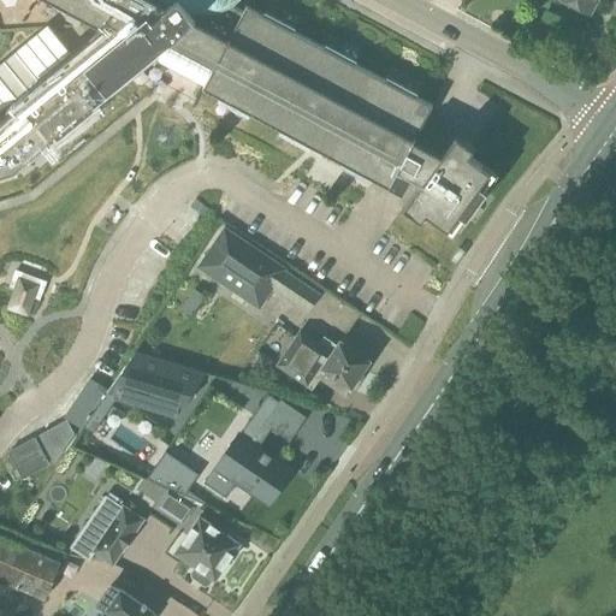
[(0,0),(0,171),(17,166),(30,154),(33,157),(59,136),(114,92),(112,88),(157,52),(164,61),(224,93),(221,96),(250,112),(254,108),(313,144),(314,141),(347,159),(344,161),(373,177),(375,175),(391,184),(394,182),(406,189),(415,175),(427,181),(408,205),(425,218),(431,211),(455,230),(460,224),(462,226),(496,179),(493,177),(497,171),(473,154),(479,148),(458,134),(444,153),(430,144),(440,125),(427,118),(434,104),(418,94),(420,90),(390,75),(389,78),(356,61),(359,58),(329,42),(327,46),(296,29),(297,25),(268,10),(266,13),(250,4),(247,9),(236,1),(237,0),(0,0)]
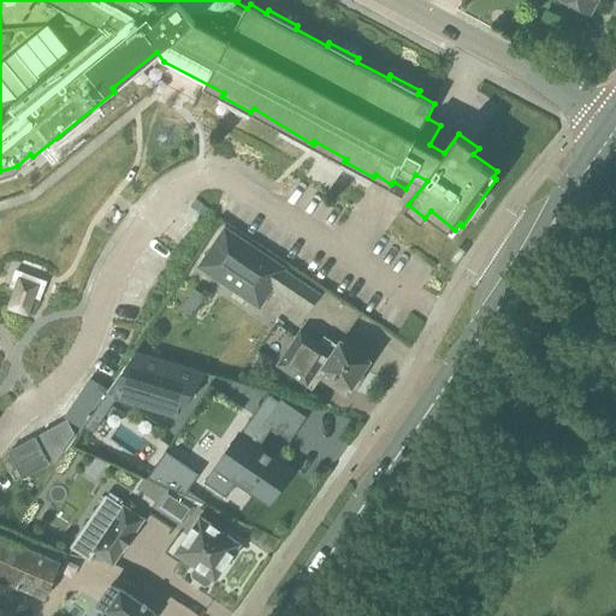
[(615,0),(566,0),(591,13),(598,0),(615,0)]
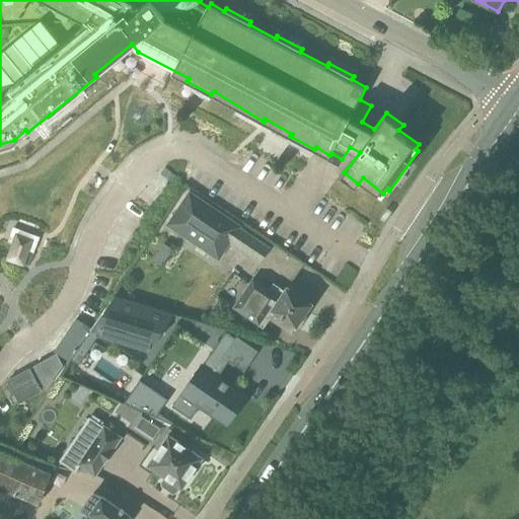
[(263,263),(272,249),(193,196),(194,195),(193,194),(171,225),(221,260),(228,249),(226,248),(230,241),(263,263)]
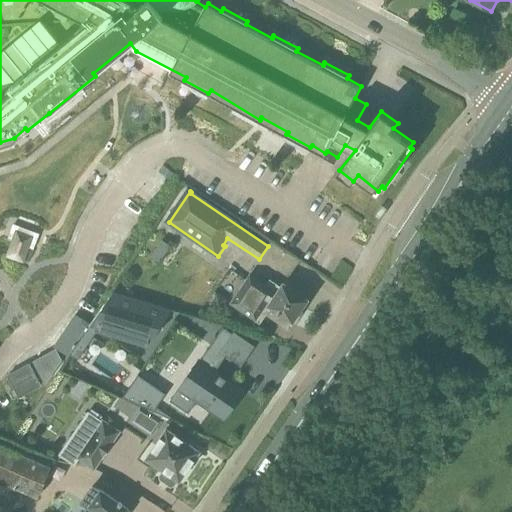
[(23,264),(33,236),(15,229),(5,258),(23,264)]
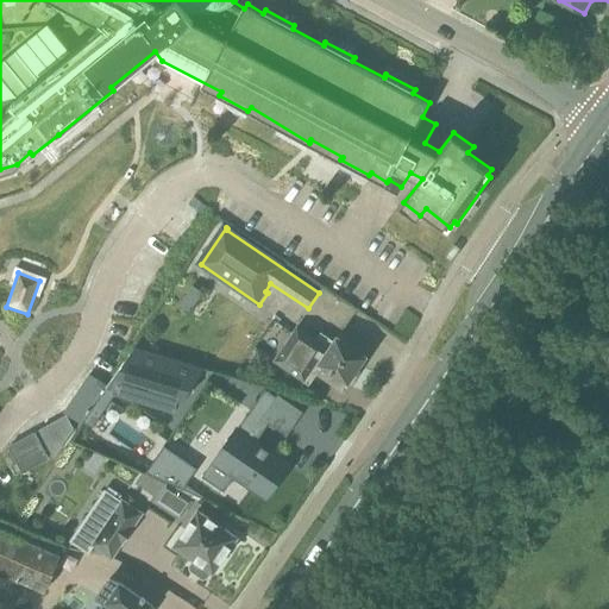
[(326,381),(330,376),(344,385),(366,352),(340,334),(333,344),(320,336),(316,341),(296,328),(275,362),(308,384),(315,374),(326,381)]
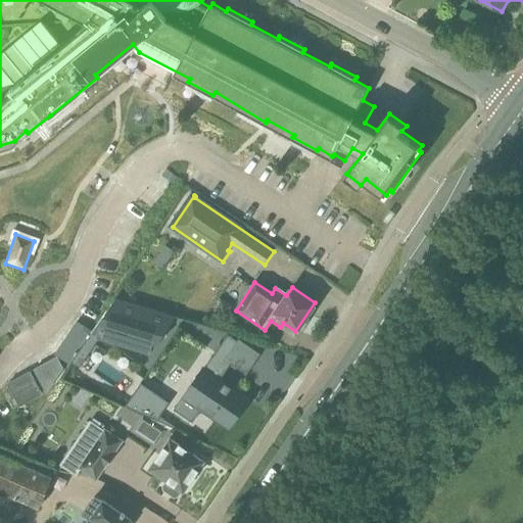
[(116,297),(91,335),(100,337),(133,347),(150,352),(176,316),(154,308),(116,297)]
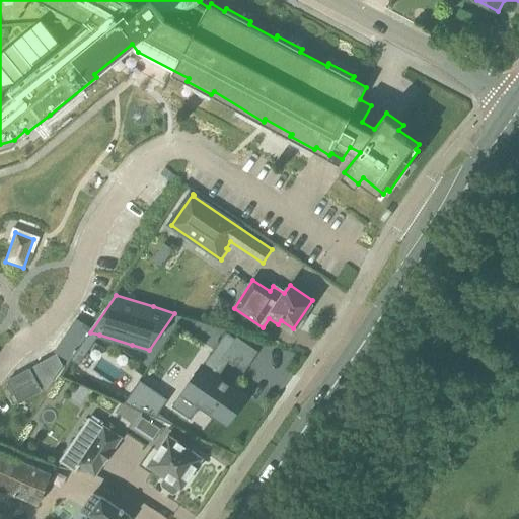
[(202,362),(171,405),(191,419),(199,406),(227,427),(249,395),(220,374),(225,368),(229,361),(222,356),(235,339),(229,335),(226,332),(205,364),(202,362)]
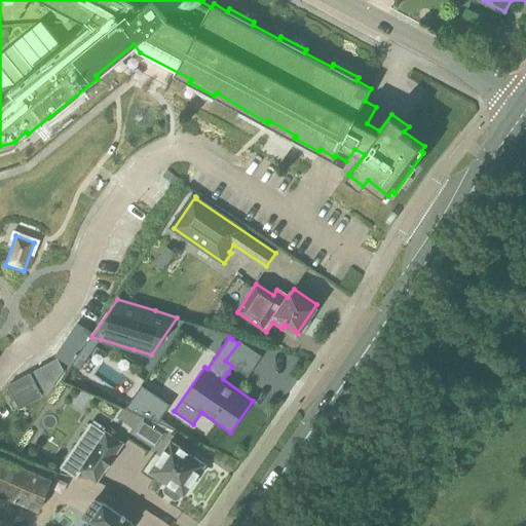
[(63,341),(54,354),(69,364),(77,351),(63,341)]
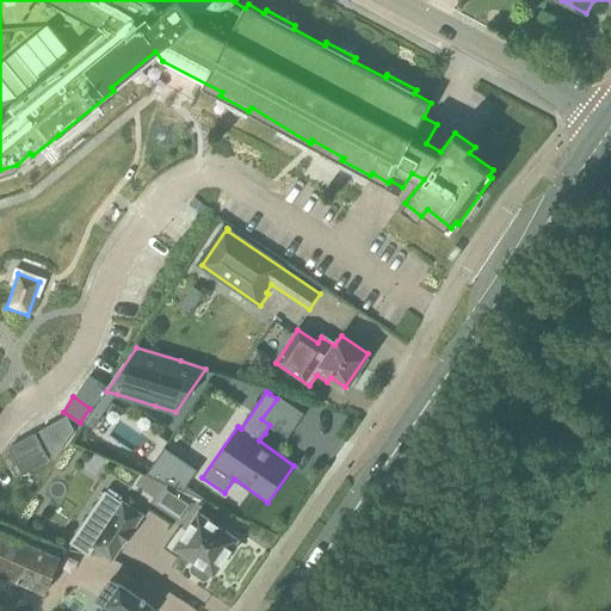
[(38,431),(53,458),(73,430),(66,415),(38,431)]
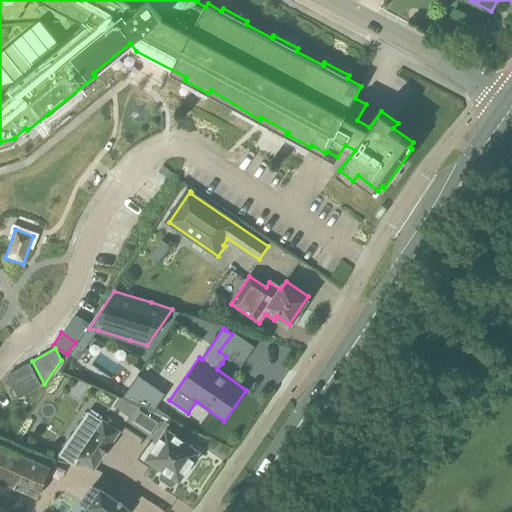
[(28,364),(7,375),(19,397),(40,385),(28,364)]
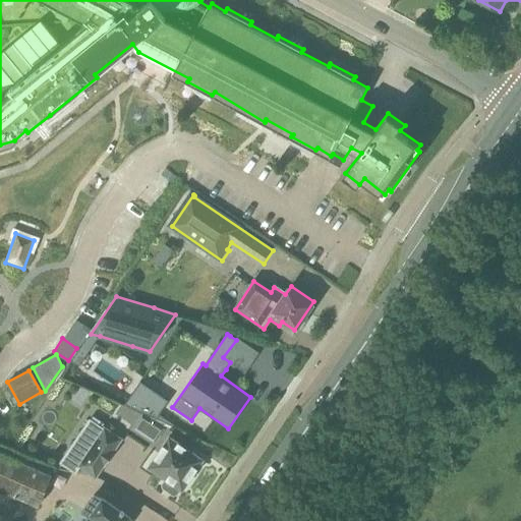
[(125,404),(157,418),(169,401),(140,382),(125,404)]
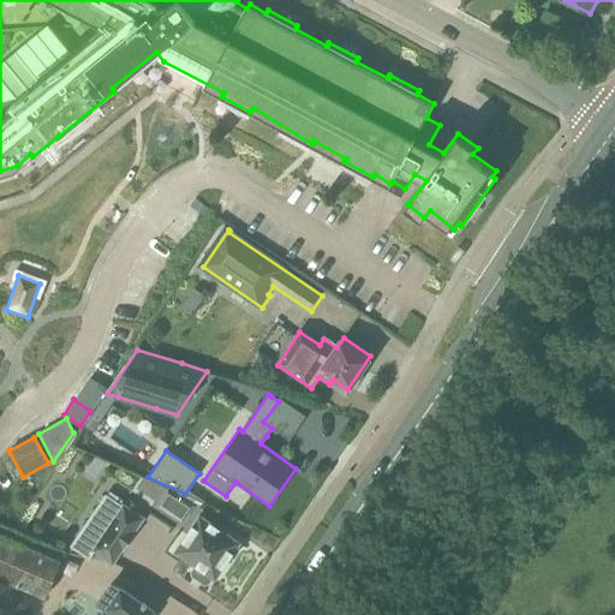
[(168,489),(157,506),(183,524),(195,507),(168,489)]
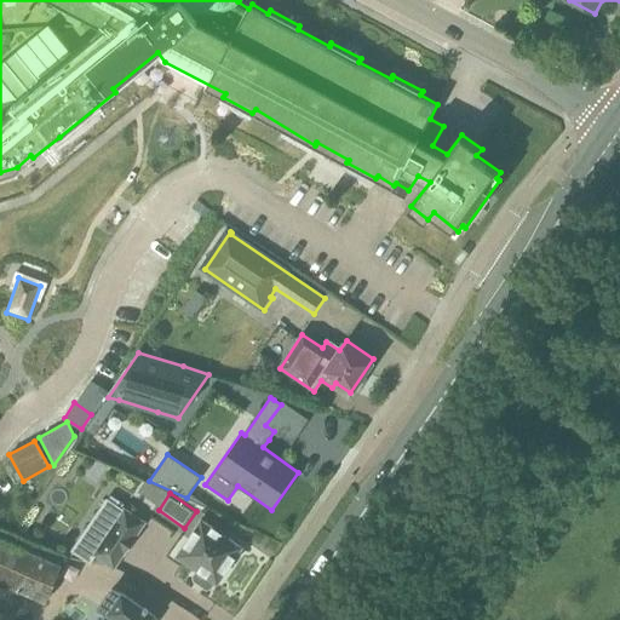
[(125,510),(124,512),(108,501),(73,552),(90,564),(96,557),(115,570),(145,524),(125,510)]
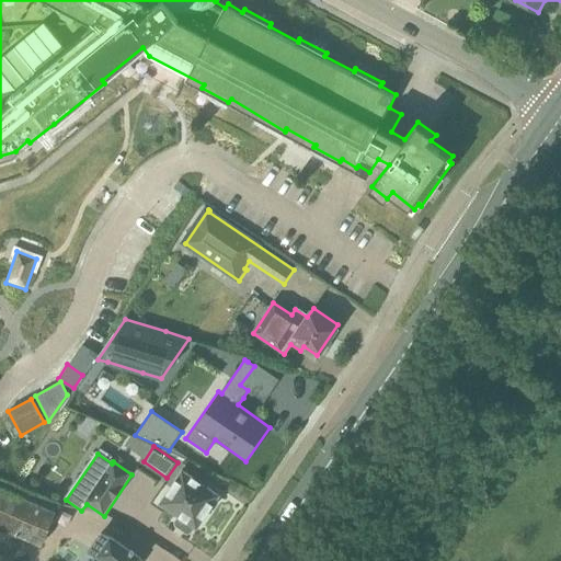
[(218,495),(181,470),(160,502),(180,515),(175,522),(176,525),(187,533),(191,531),(195,526),(197,527),(218,495)]
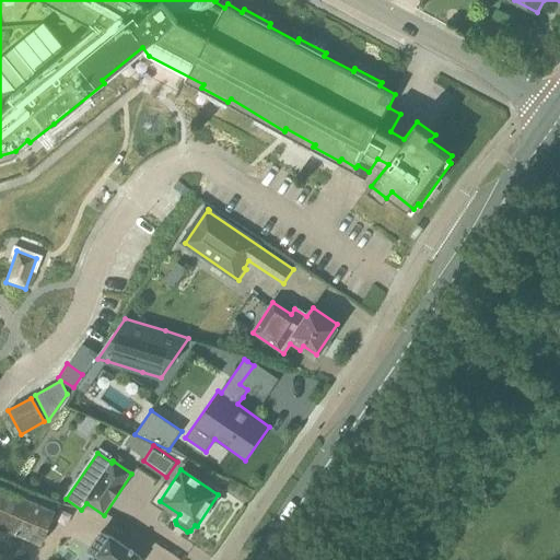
[(0,490),(0,536),(32,547),(46,506),(0,490)]
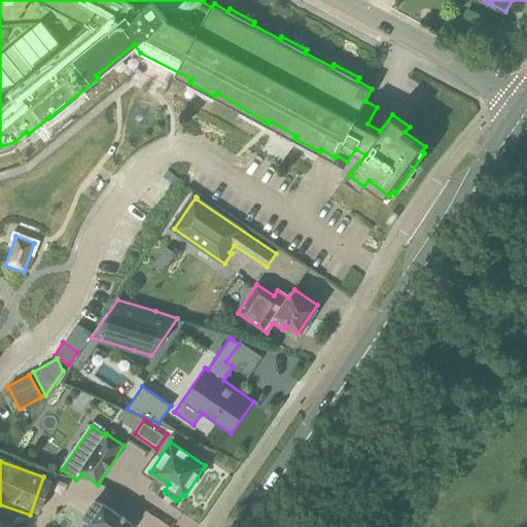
[(134,526),(135,526),(133,524),(105,504),(104,503),(95,500),(83,517),(91,522),(85,526),(134,526)]
